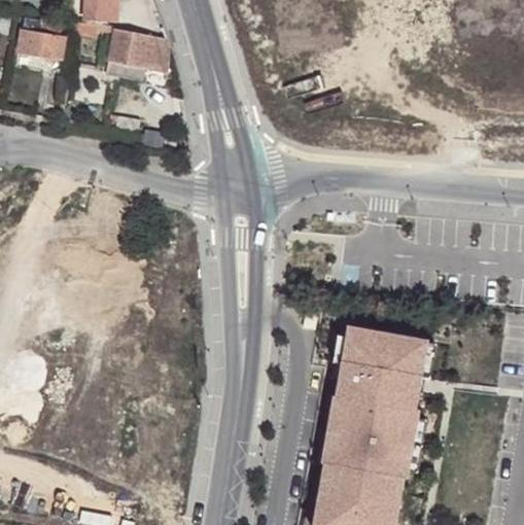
[(83,0),(83,16),(106,18),(106,0),(83,0)]
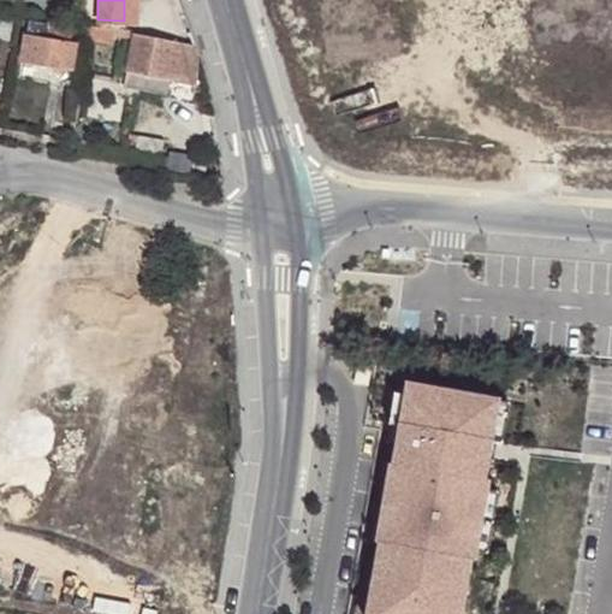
[(124,0),(124,21),(135,22),(136,0),(124,0)]
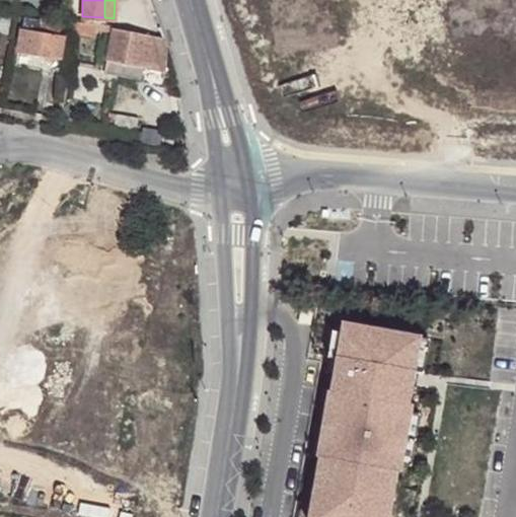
[(20,16),(14,52),(15,52),(57,59),(58,59),(62,34),(58,33),(59,23),(20,16)]
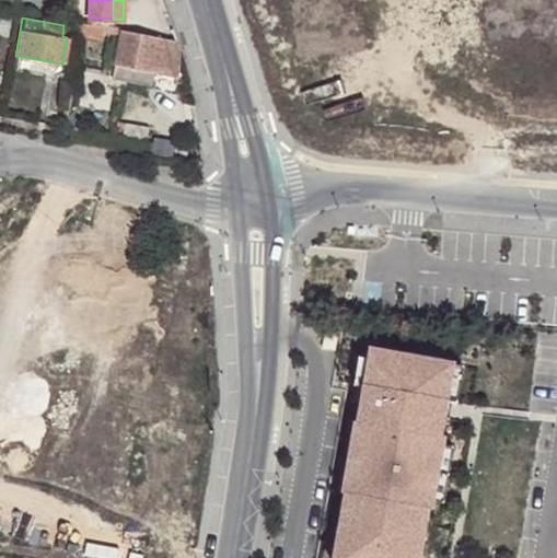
[(113,24),(88,22),(77,21),(76,31),(84,32),(85,26),(115,30),(115,25),(113,24)]
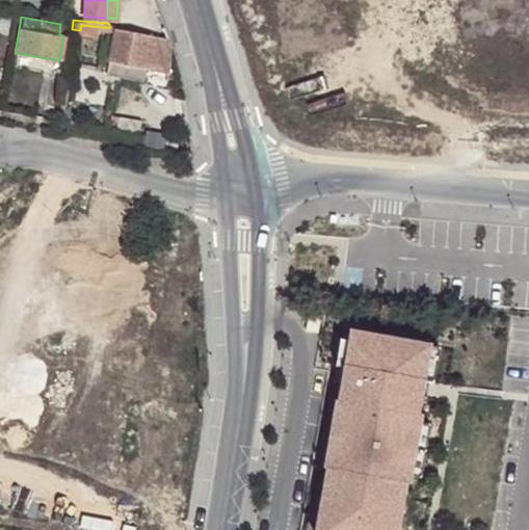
[(113,27),(107,61),(143,69),(165,73),(166,49),(164,37),(113,27)]
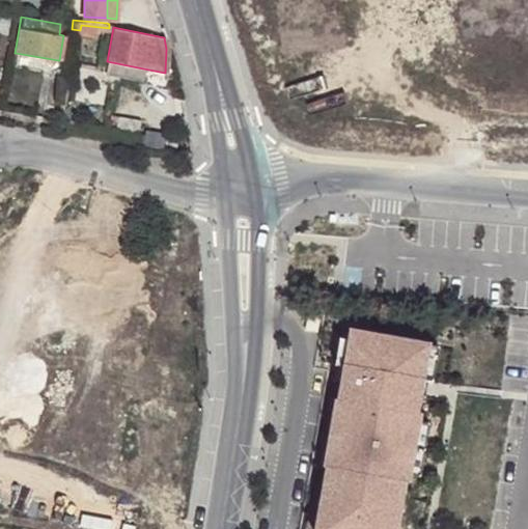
[(16,53),(14,63),(57,71),(58,60),(16,53)]
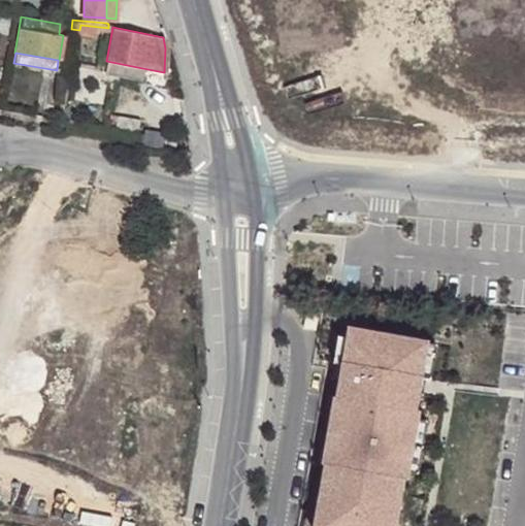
[(140,80),(142,68),(106,61),(103,73),(140,80)]
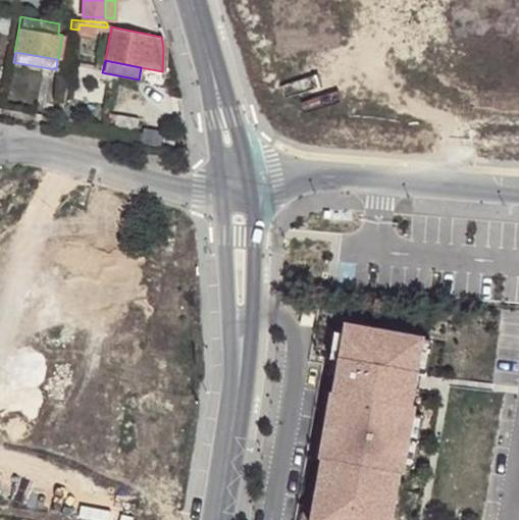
[(109,112),(107,124),(130,128),(132,116),(109,112)]
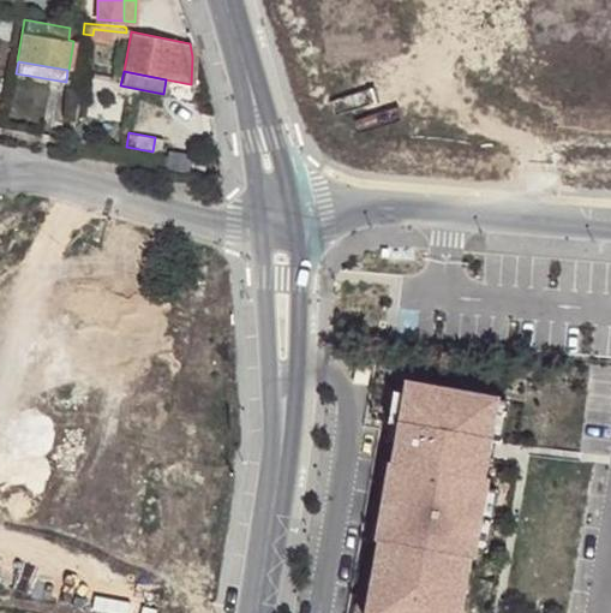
[(491,398),(403,384),(402,392),(396,423),(383,422),(381,441),(394,442),(389,480),(403,481),(396,528),(381,525),(372,578),(370,578),(364,612),(455,612),(459,594),(456,595),(462,557),(468,558),(471,549),(480,487),(481,477),(475,476),(479,458),(481,439),(485,439),(491,398)]
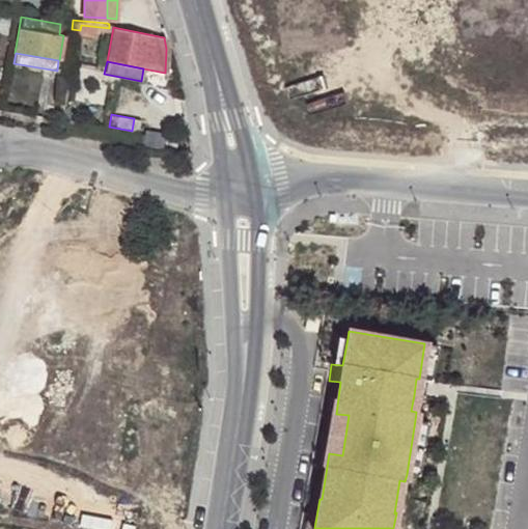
[(331,364),(342,365),(348,338),(336,336),(331,364)]
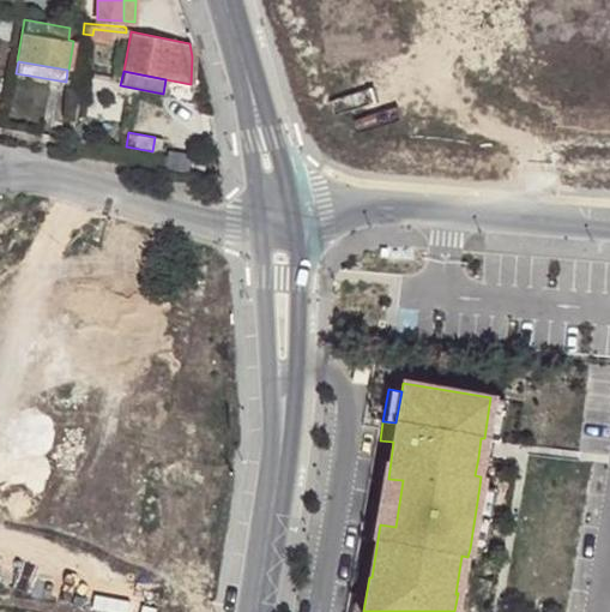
[(502,400),(490,397),(484,438),(481,438),(478,457),(487,459),(489,439),(495,441),(502,400)]
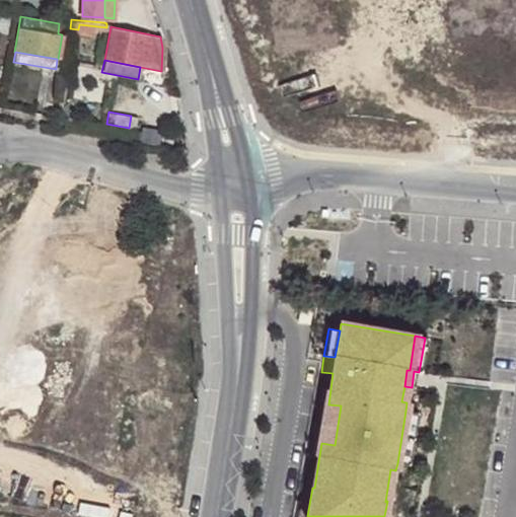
[(335,445),(341,405),(328,404),(324,403),(318,443),(321,443),(335,445)]
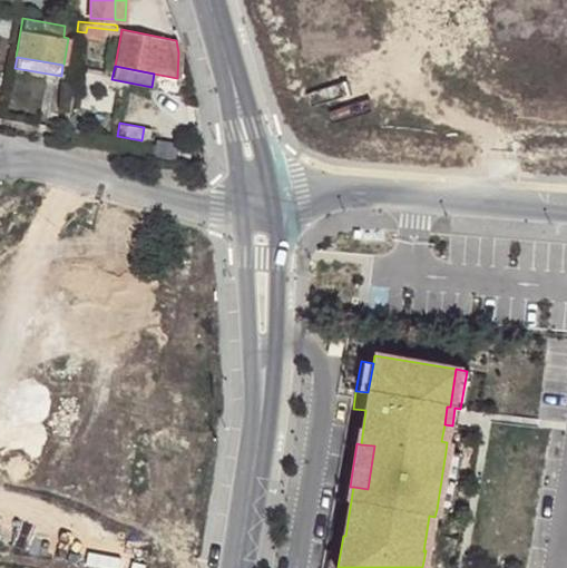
[(458,453),(446,451),(437,509),(448,510),(458,453)]
